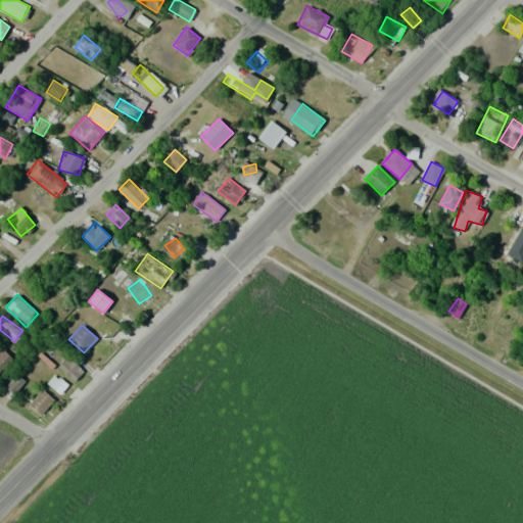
[(0,346),(0,370),(12,360),(1,346),(0,346)]
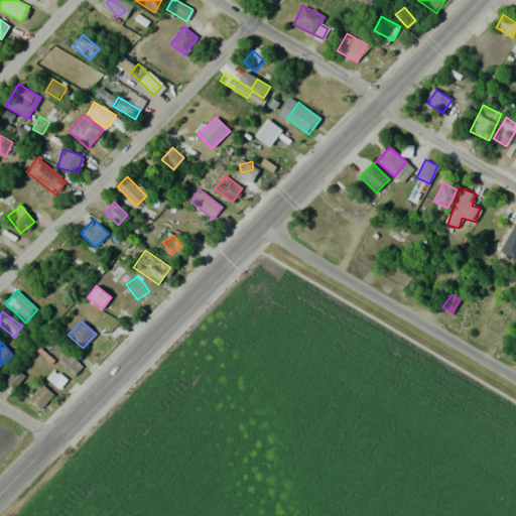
[(56,360),(73,376),(83,367),(67,351),(56,360)]
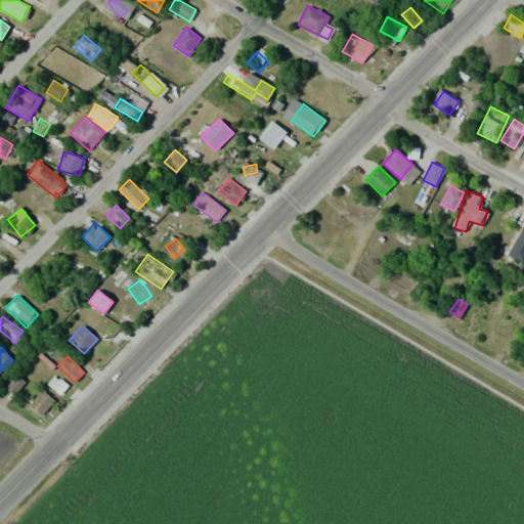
[(25,382),(14,375),(4,387),(14,394),(25,382)]
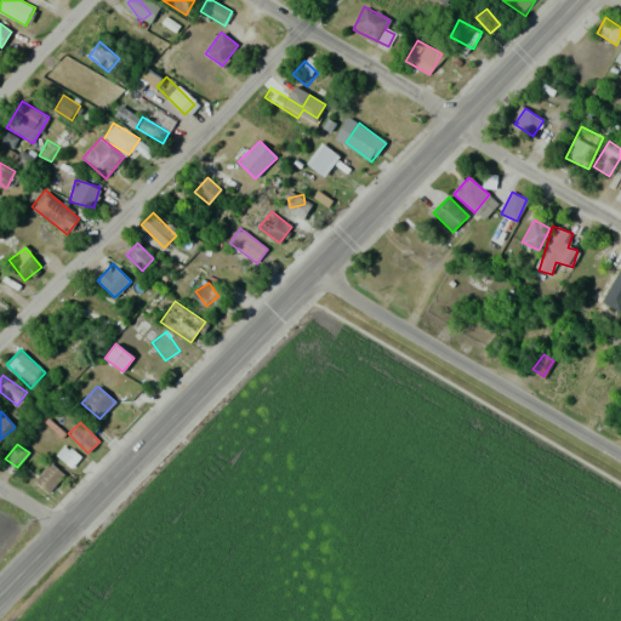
[(64,476),(51,462),(34,480),(47,494),(64,476)]
